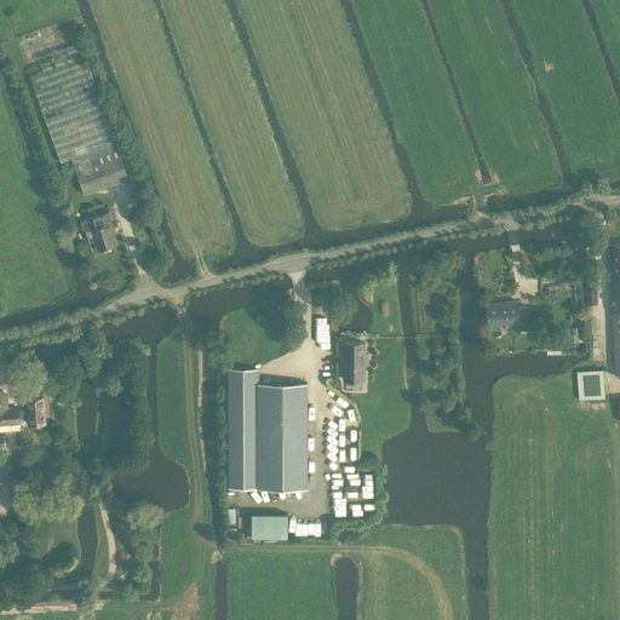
[(29,76),(61,162),(72,158),(72,161),(116,144),(80,42),(39,57),(44,72),(29,76)]
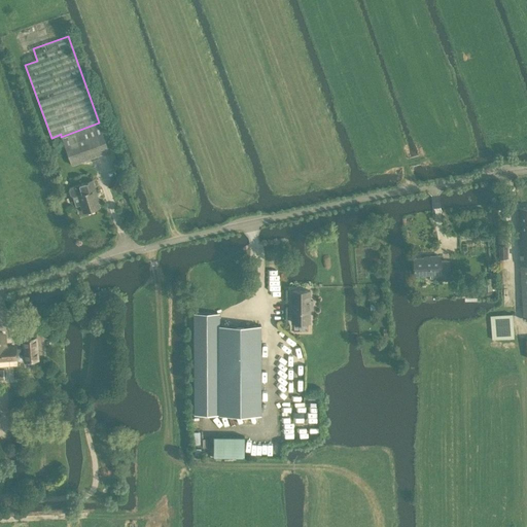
[(71,165),(109,151),(99,124),(62,137),(71,165)]
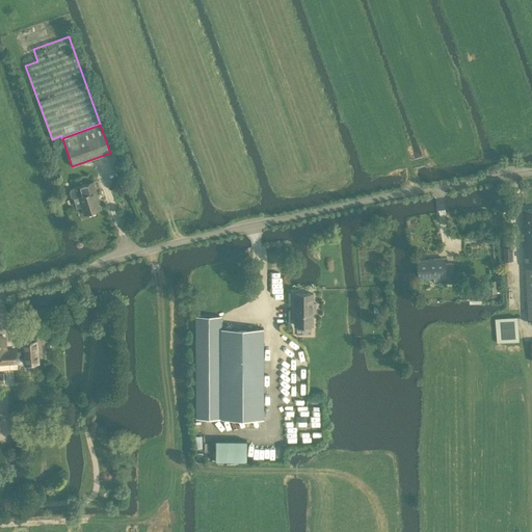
[(77,208),(81,206),(84,214),(100,209),(98,201),(99,200),(92,181),(71,188),(70,191),(71,196),(74,197),(77,208)]
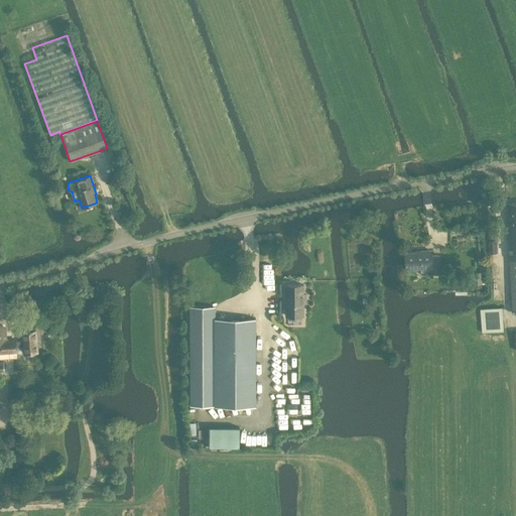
[(515,203),(507,204),(512,310),(515,310),(515,203)]
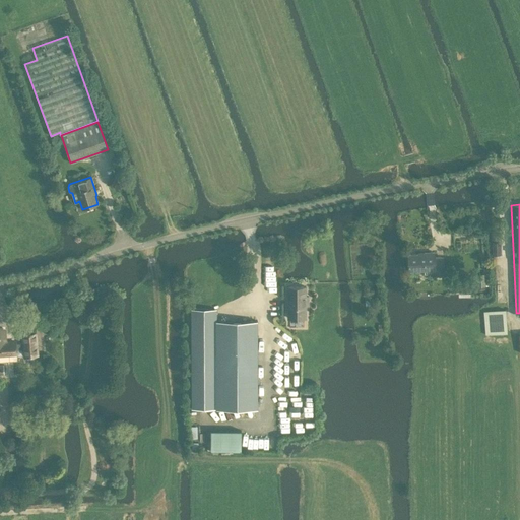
[(492,232),(494,254),(503,253),(501,232),(492,232)]
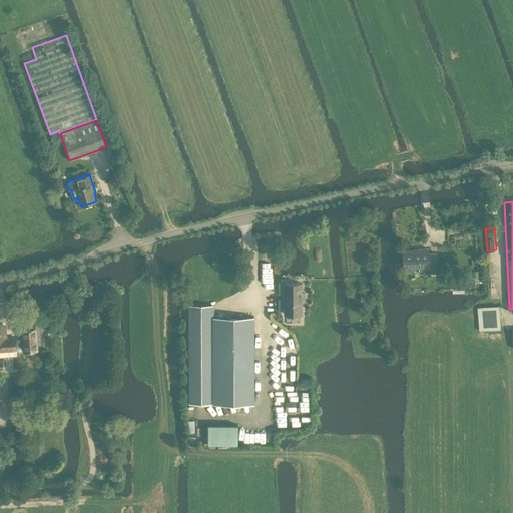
[(419,250),(403,251),(404,268),(429,267),(429,271),(438,271),(437,253),(429,253),(429,248),(419,249),(419,250)]
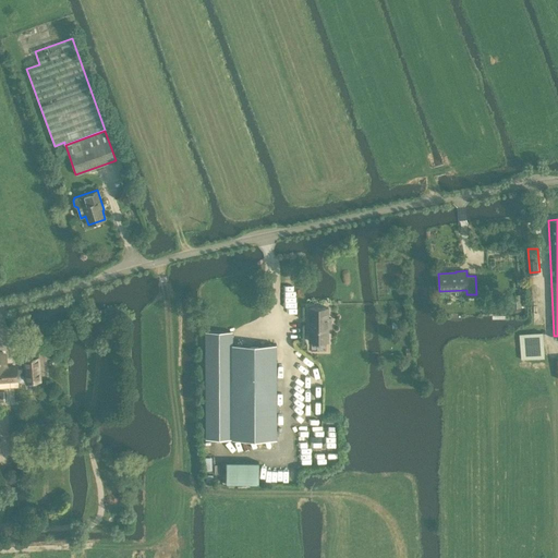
[(511,293),(511,307),(521,307),(521,293),(511,293)]
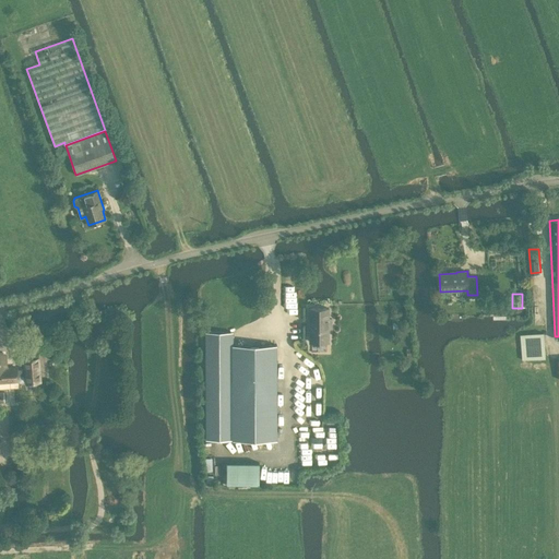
[(329,309),(313,309),(309,309),(309,343),(329,343),(329,329),(332,329),(332,320),(329,320),(329,309)]
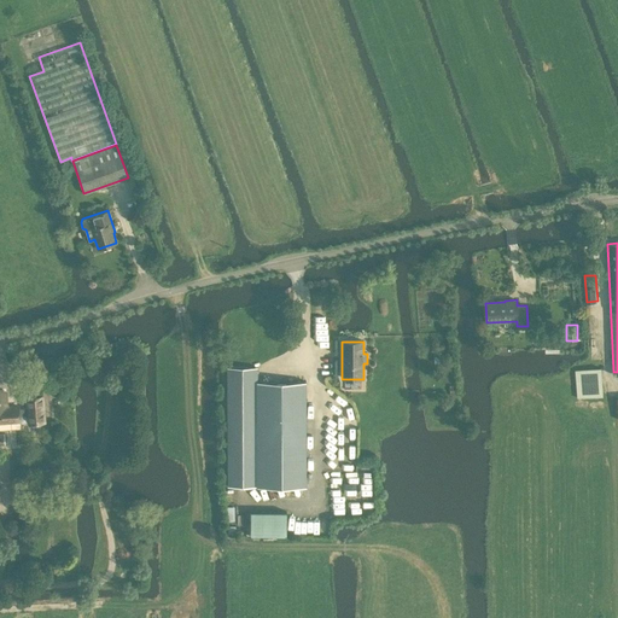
[(257,367),(228,367),(228,485),(257,485),(257,418),(305,418),(305,382),(257,382),(257,367)]
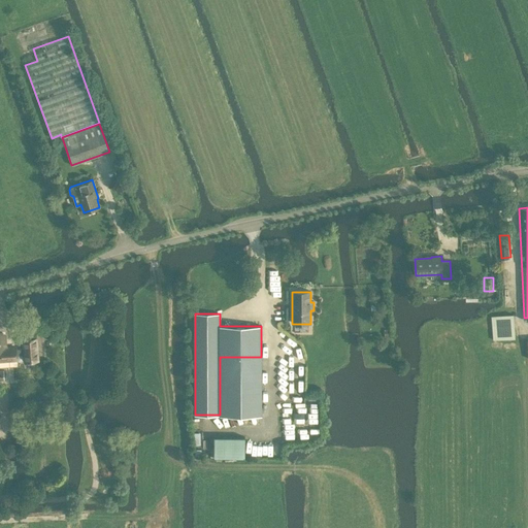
[(493,340),(515,338),(513,315),(491,316),(493,340)]
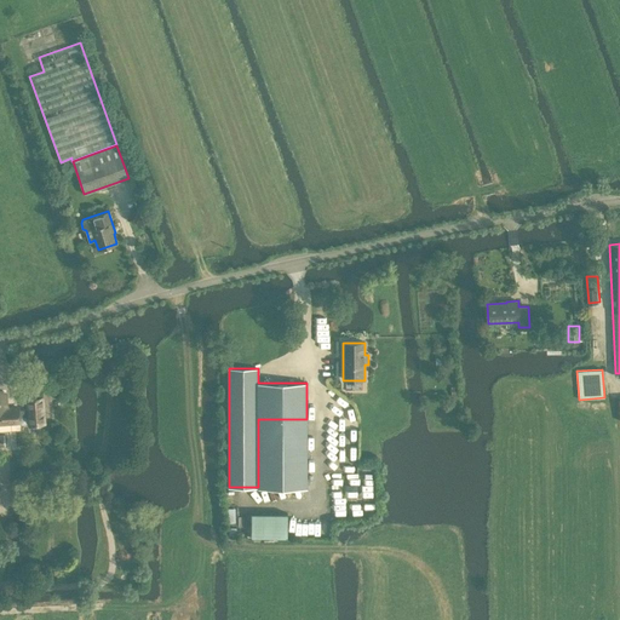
[(1,389),(0,389),(0,423),(18,423),(18,418),(28,418),(28,425),(42,425),(46,424),(45,396),(27,397),(27,400),(27,411),(18,411),(18,408),(7,408),(6,399),(6,391),(1,391),(1,389)]
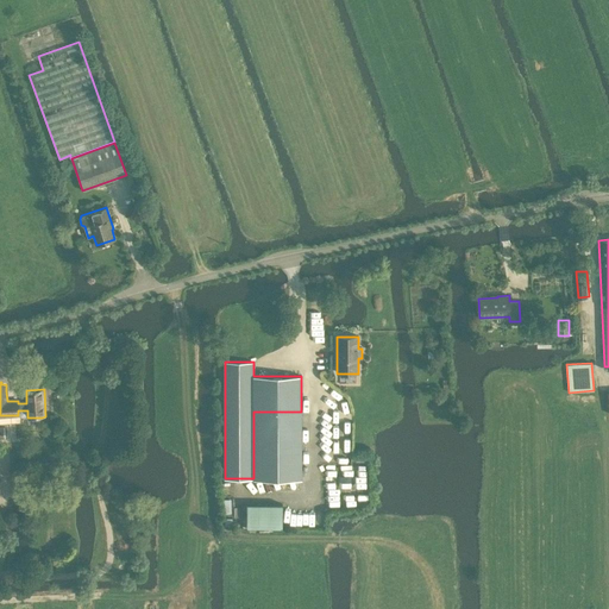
[(282,504),(246,503),(246,527),(282,527),(282,504)]
